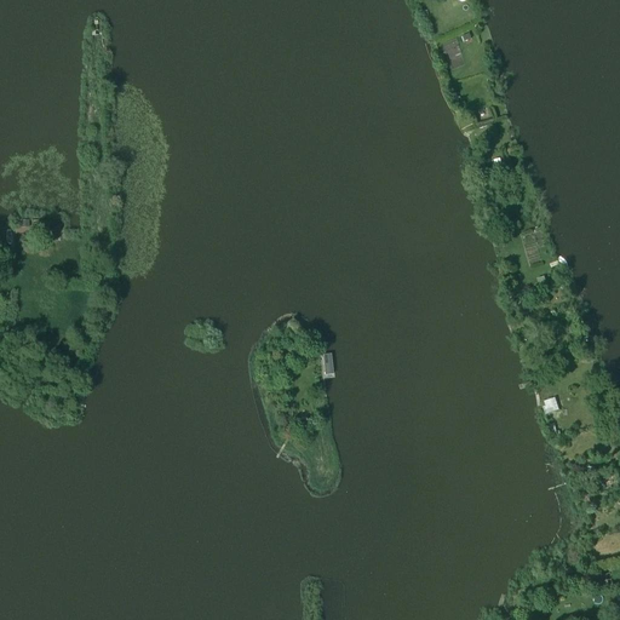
[(527,297),(516,302),(521,313),(532,309),(527,297)]
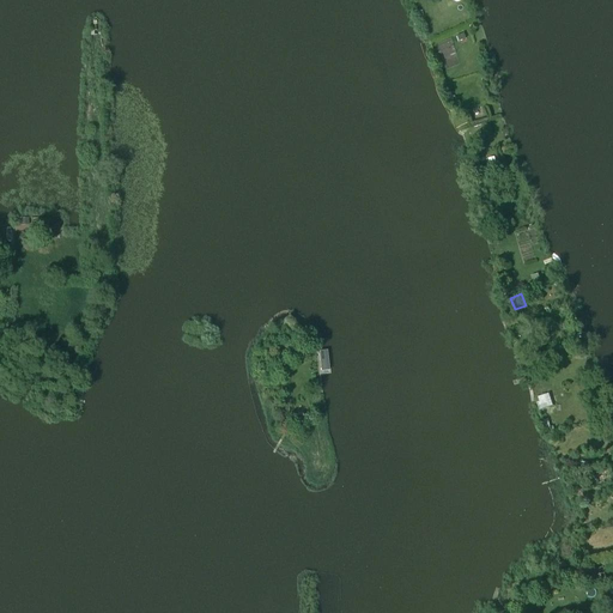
[(322,371),(329,370),(328,357),(327,357),(326,351),(319,352),(320,360),(321,360),(322,371)]
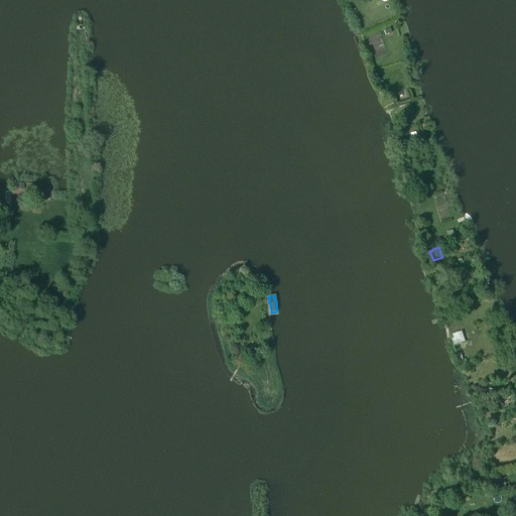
[(455,339),(453,340),(455,345),(466,341),(462,332),(454,335),(455,339)]
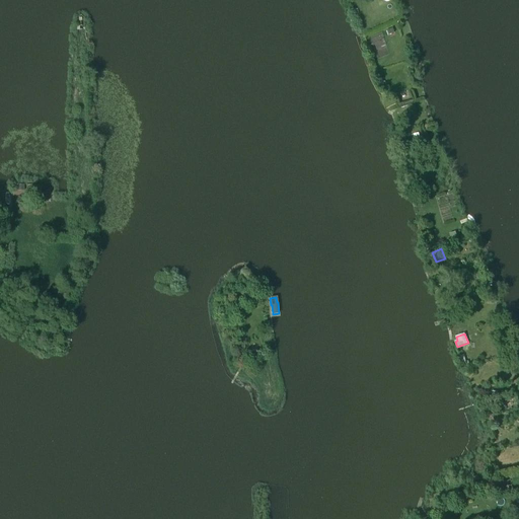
[(464,355),(459,356),(462,365),(464,365),(465,368),(470,367),(468,362),(466,362),(464,355)]
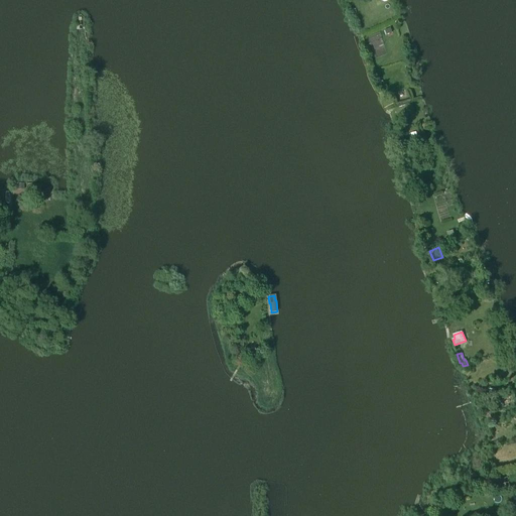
[(508,477),(494,480),(496,491),(510,489),(508,477)]
